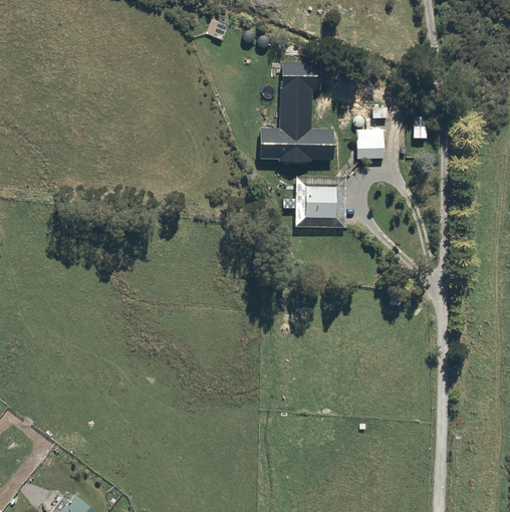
[(232,23),(214,15),(207,33),(225,41),(232,23)]
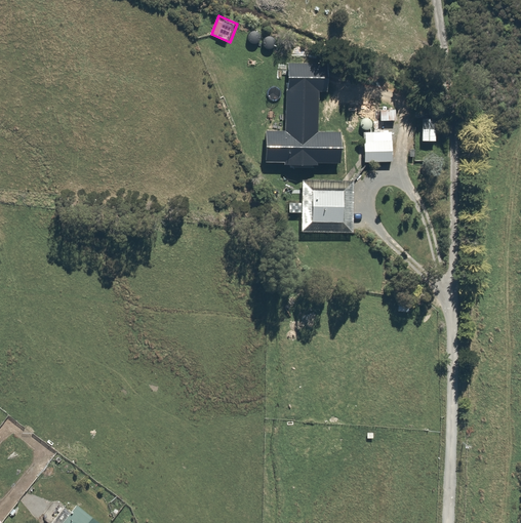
[(268,130),(267,162),(286,162),(286,164),(319,165),(319,163),(343,164),(344,132),(321,132),(322,91),(329,91),(330,65),(289,64),(287,131),(268,130)]
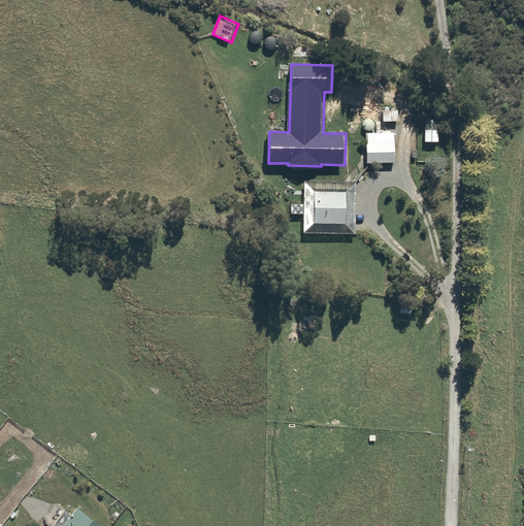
[(384,121),(377,121),(377,129),(399,130),(400,108),(385,107),(384,121)]
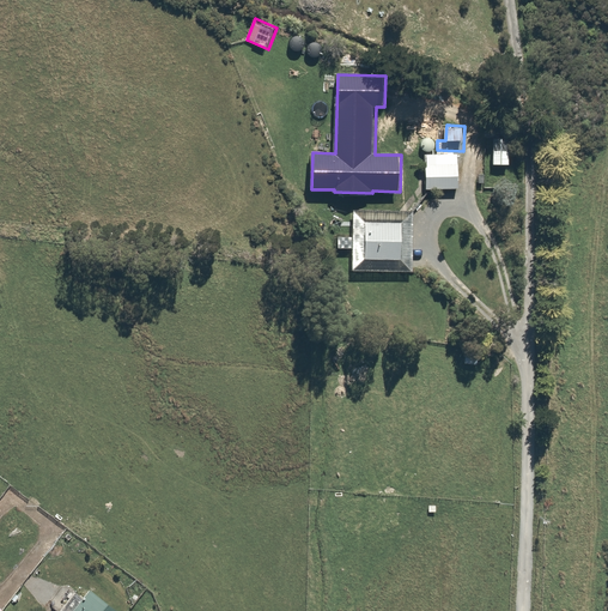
[(510,150),(493,150),(493,164),(509,164),(510,150)]
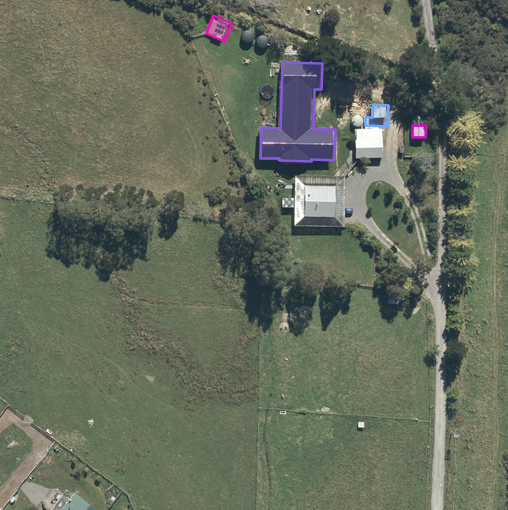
[(386,137),(355,136),(355,158),(385,158),(386,137)]
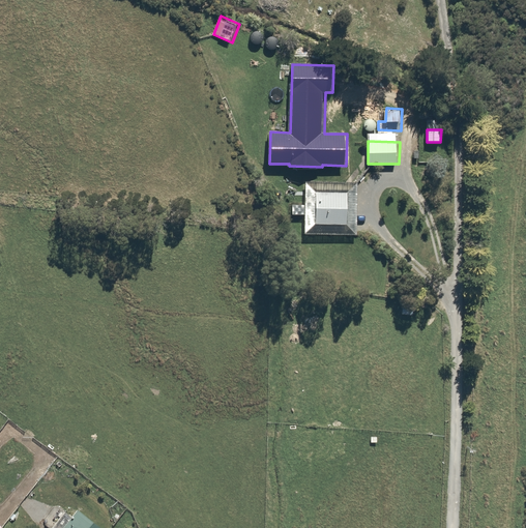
[(358,184),(305,181),(302,234),(355,237),(358,184)]
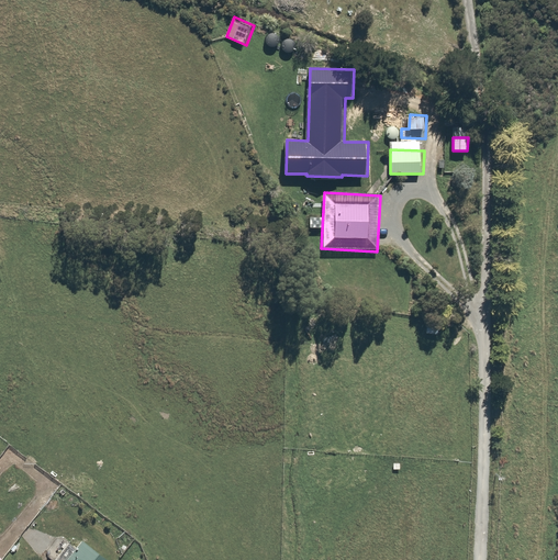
[(112,559),(84,539),(77,549),(64,539),(48,559),(112,559)]
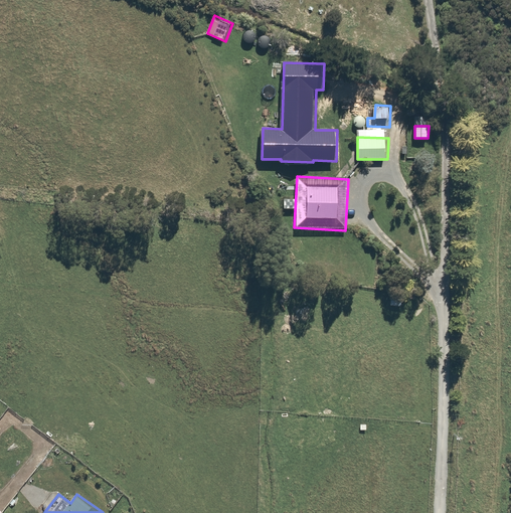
All buildings are outlined.
